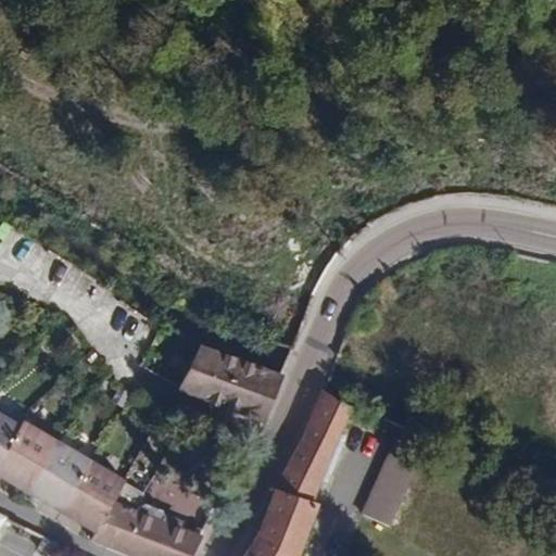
[(200,346),(179,388),(263,420),(281,375),(200,346)]
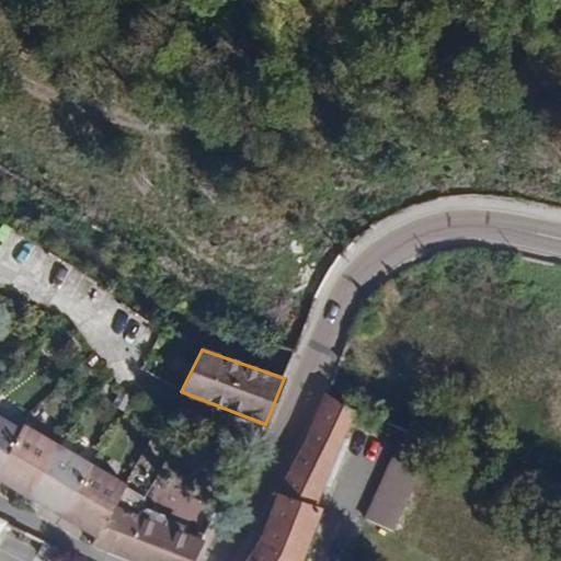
[(261,539),(247,560),(293,560),(322,488),(329,490),(347,443),(341,441),(351,415),(379,431),(386,419),(357,403),(353,412),(324,396),(306,442),(278,492),(261,539)]
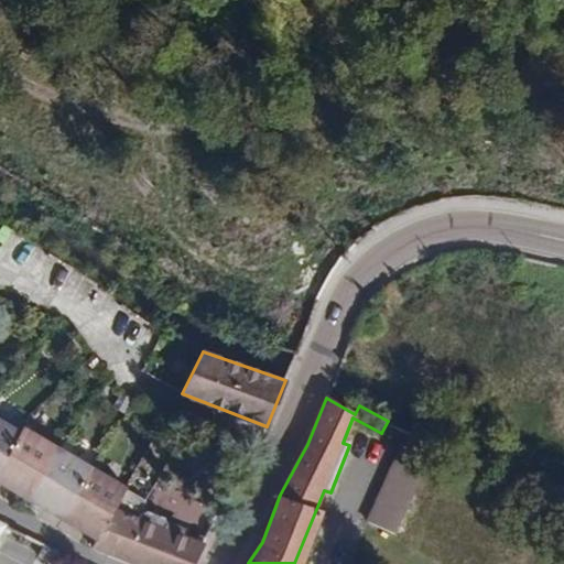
[(0,481),(98,538),(115,508),(127,486),(24,427),(21,433),(0,420),(0,481)]
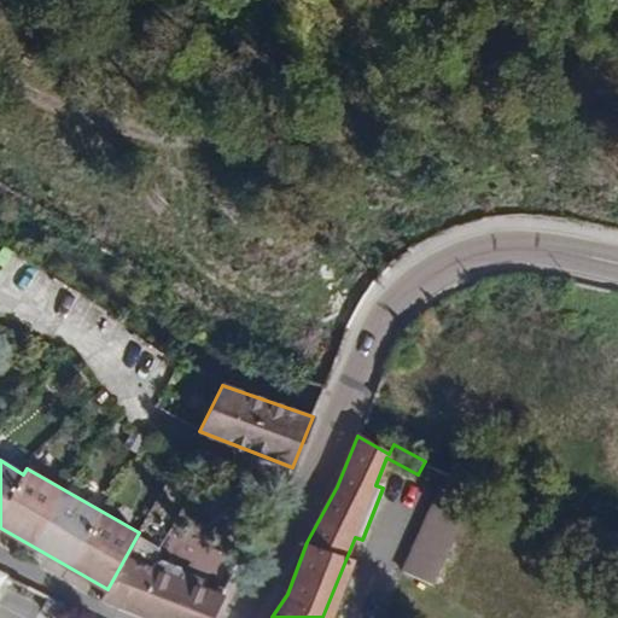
[(442,489),(403,573),(433,587),(471,502),(442,489)]
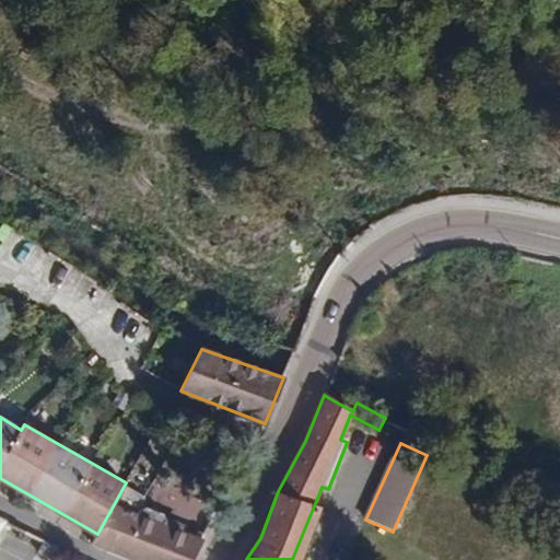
[(97,534),(91,543),(135,559),(189,559),(201,539),(170,527),(164,513),(146,505),(140,509),(138,514),(117,505),(114,504),(97,534)]
